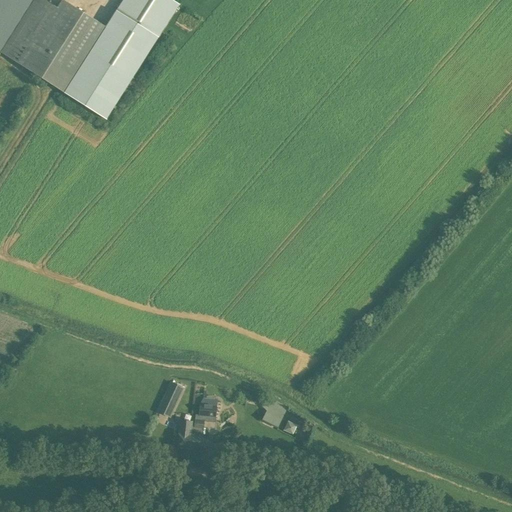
[(0,0),(0,53),(1,53),(34,0),(0,0)]
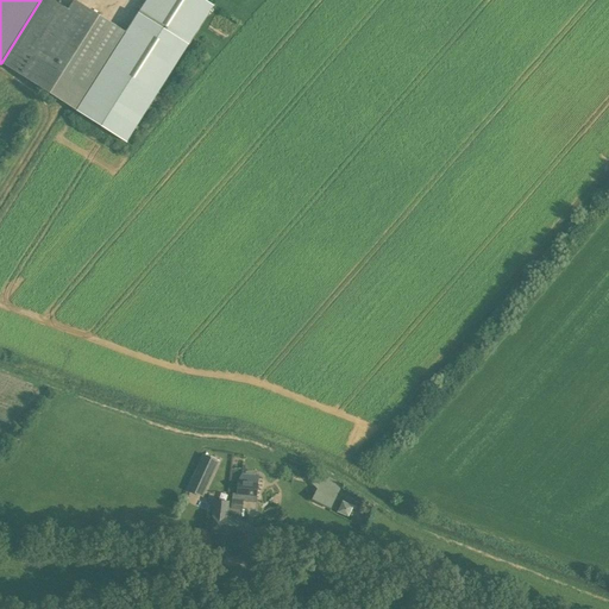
[(51,0),(41,0),(1,63),(127,143),(213,7),(202,0),(148,0),(126,33),(75,0),(68,11),(51,0)]
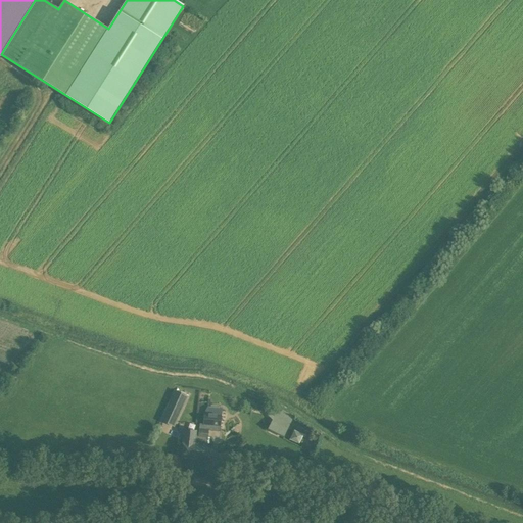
[(175,390),(160,421),(174,427),(188,396),(175,390)]
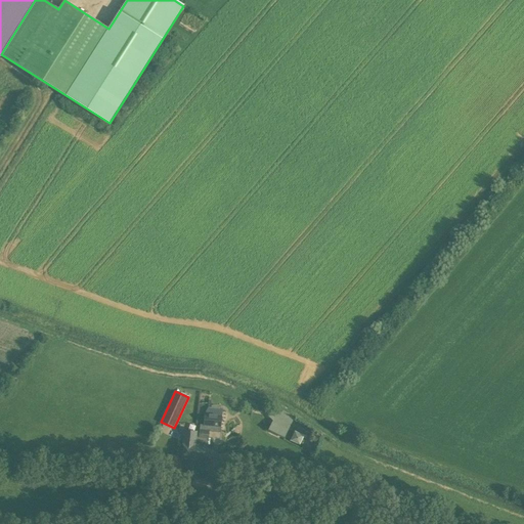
[(273,406),(267,420),(272,423),(268,431),(285,438),(295,417),(273,406)]
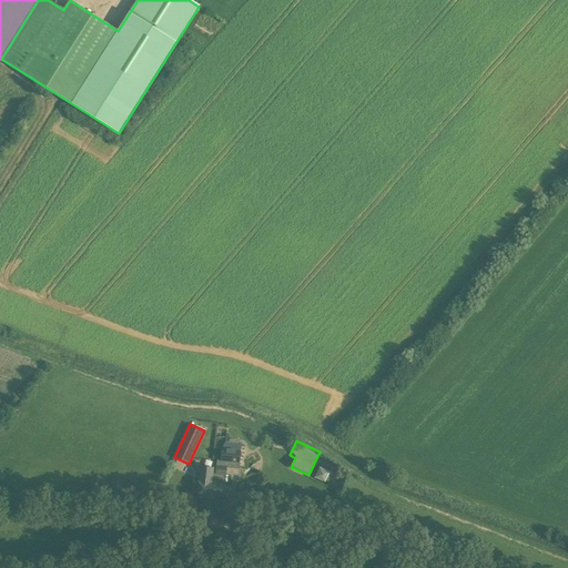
[(222,449),(221,462),(240,464),(241,452),(222,449)]
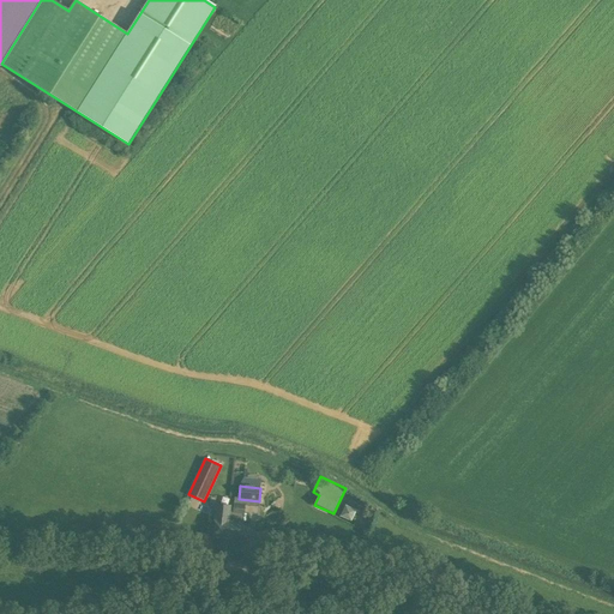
[(214,539),(227,540),(229,519),(226,519),(227,504),(217,503),(216,518),(215,518),(214,539)]
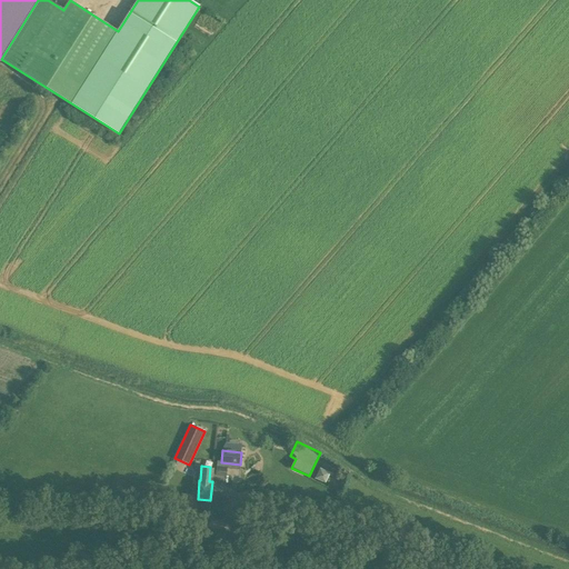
[(316,467),(311,477),(321,481),(327,471),(316,467)]
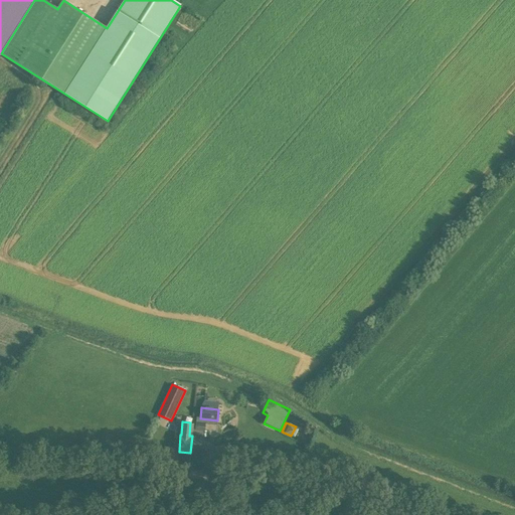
[(195,437),(192,436),(190,453),(202,454),(204,438),(203,438),(204,423),(196,423),(195,437)]
